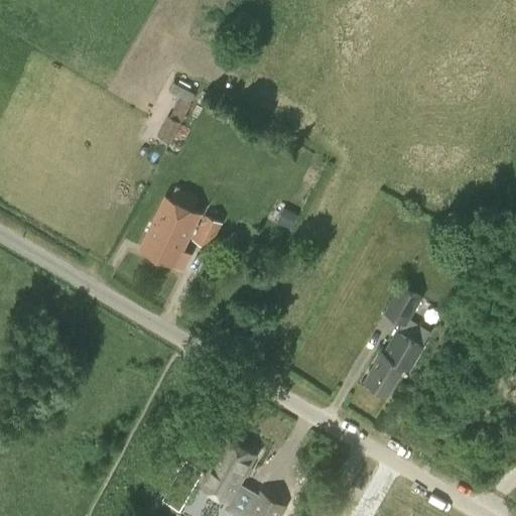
[(170,142),(181,120),(168,114),(157,135),(170,142)]
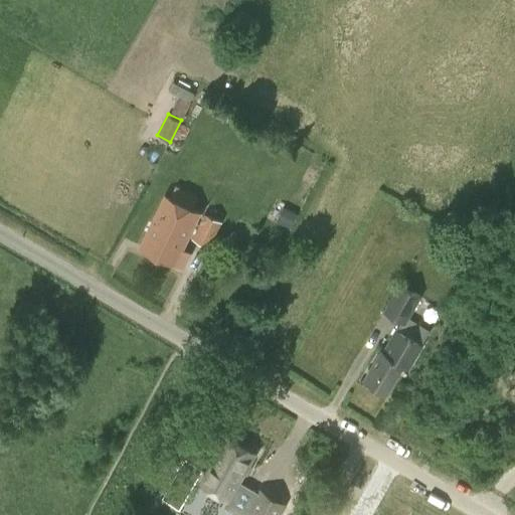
[(188,251),(180,247),(189,230),(196,233),(193,238),(207,245),(219,222),(204,214),(199,225),(194,222),(199,213),(192,209),(198,198),(178,187),(172,198),(166,196),(139,247),(179,268),(188,251)]
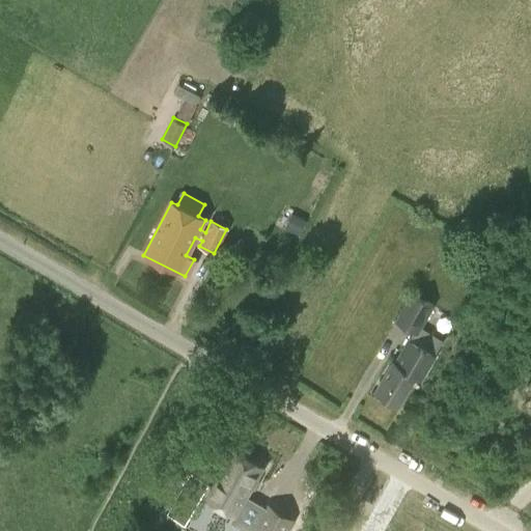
[(284,228),(300,235),(307,221),(291,213),(284,228)]
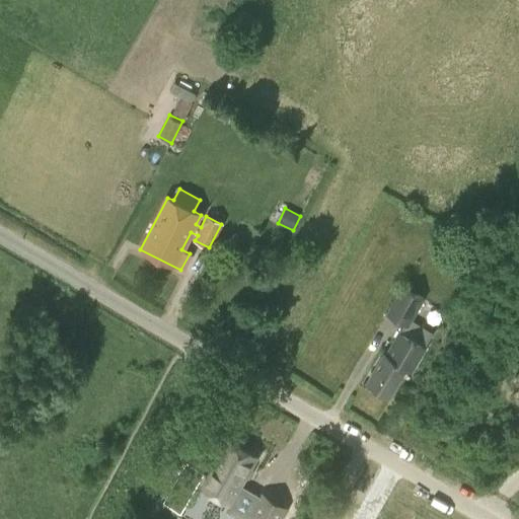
[(423,303),(400,290),(386,313),(409,326),(423,303)]
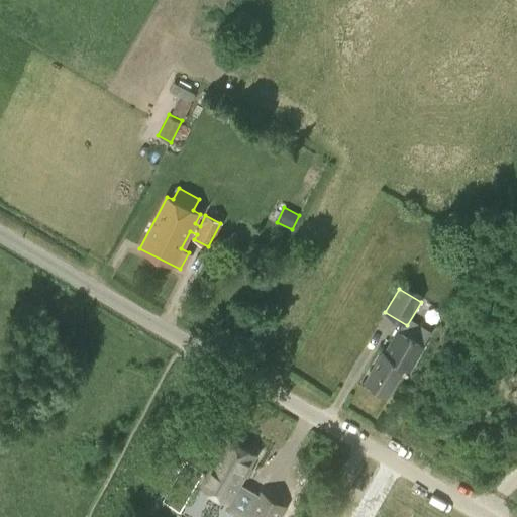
[(398,329),(384,353),(381,352),(366,381),(389,394),(405,367),(411,370),(425,344),(398,329)]
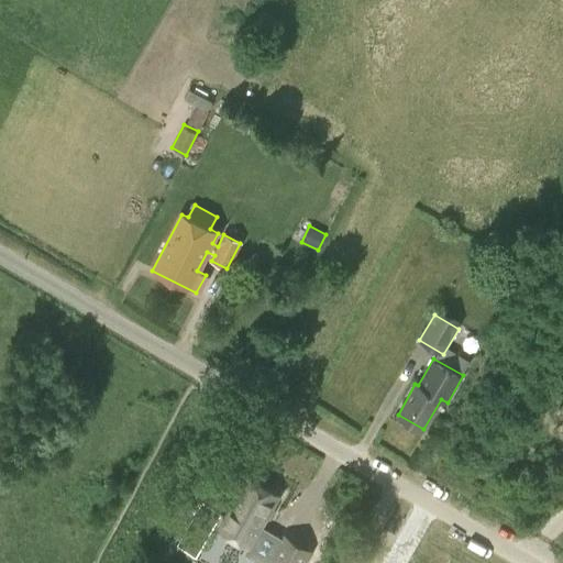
[(227,516),(201,501),(176,545),(192,555),(211,523),(219,528),(219,529),(249,547),(279,495),(249,477),(227,516)]
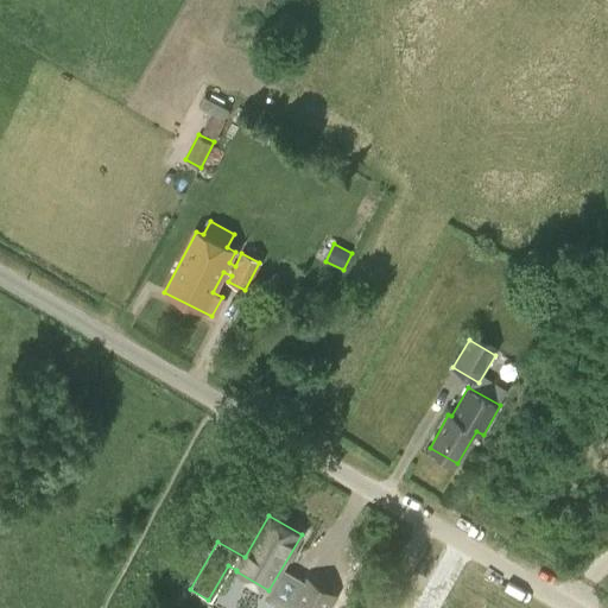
[(308,580),(306,583),(291,607),(325,607),(334,595),(308,580)]
